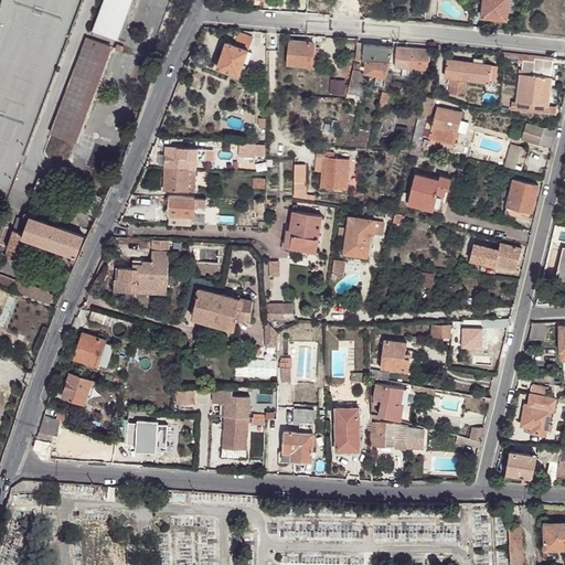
[(104,8),(126,17),(127,17),(132,0),(106,0),(103,8),(104,8)]
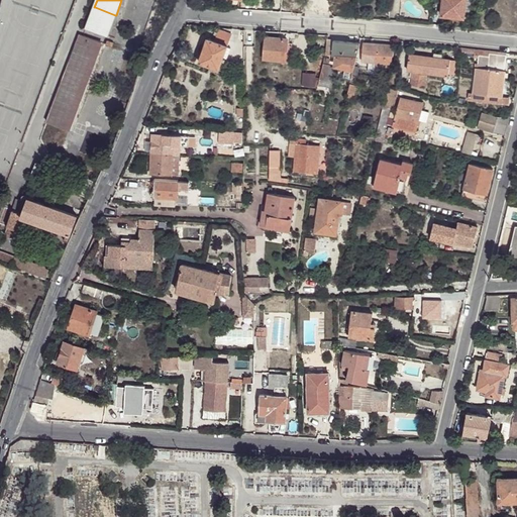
[(442,0),(441,15),(463,17),(464,11),(464,0),(442,0)]
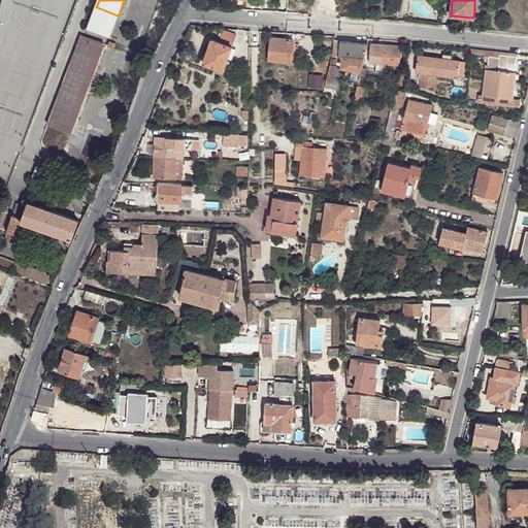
[(110,38),(118,15),(97,7),(90,24),(93,26),(94,26),(93,27),(104,32),(102,35),(110,38)]
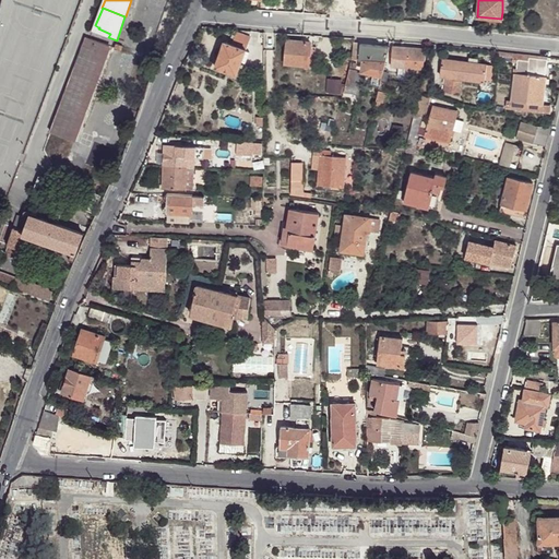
[(108,37),(110,34),(98,28),(99,27),(98,27),(95,25),(93,32),(108,37)]
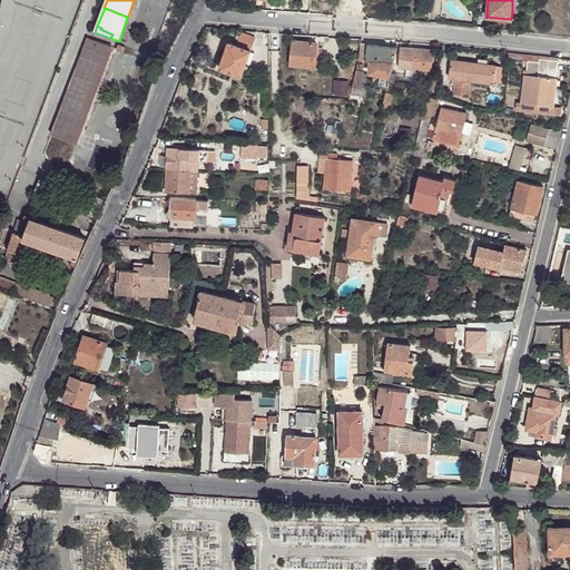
[(241,33),(236,45),(251,50),(255,38),(244,33),(241,33)]
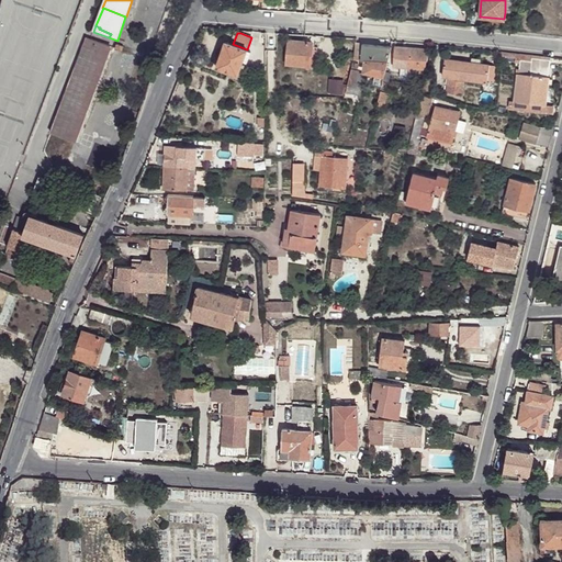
[(110,47),(87,38),(49,134),(75,144),(110,48),(110,47)]
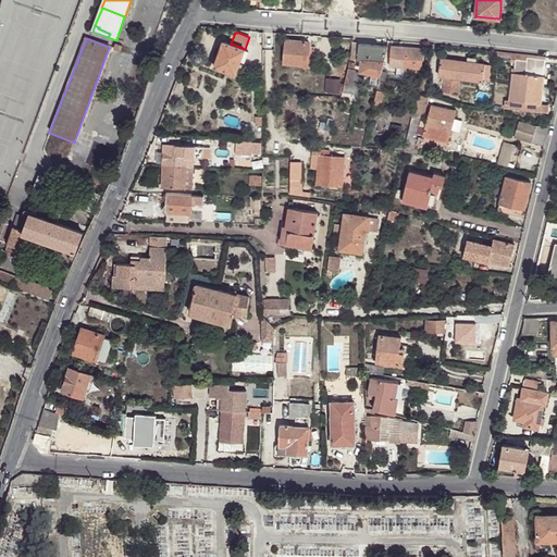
[(307,64),(309,46),(309,41),(285,39),(283,62),(304,64),(307,64)]
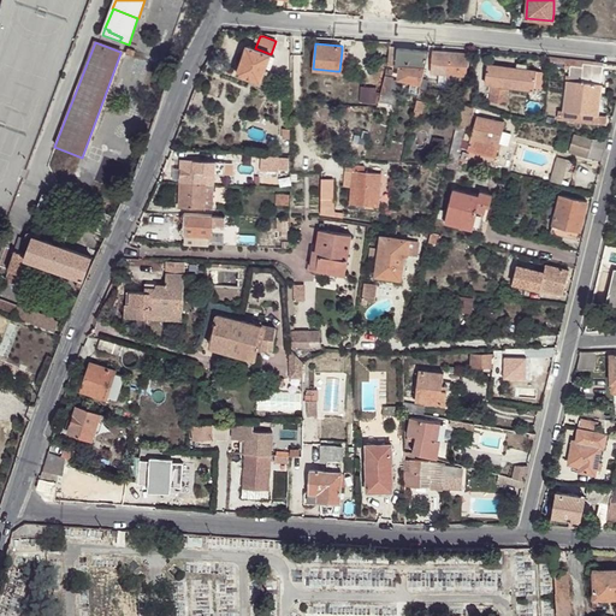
[(247,46),(237,73),(261,83),(266,67),(271,55),(271,54),(255,48),(247,46)]
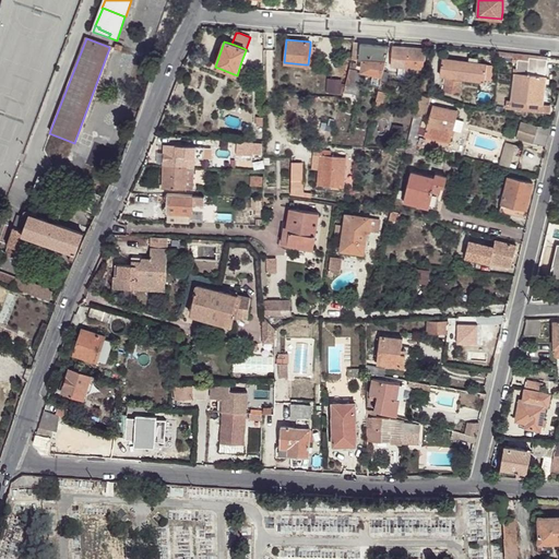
[(371,83),(380,85),(380,82),(381,78),(381,75),(389,48),(360,45),(360,57),(360,60),(366,60),(363,71),(373,74),(371,83)]
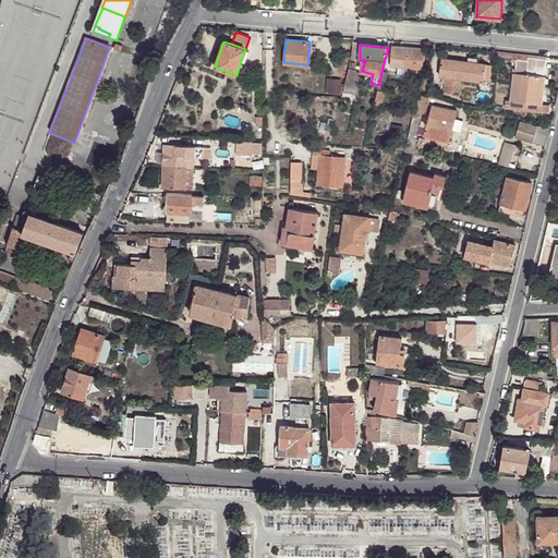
[(316,47),(310,46),(307,64),(304,64),(304,68),(313,69),(316,47)]
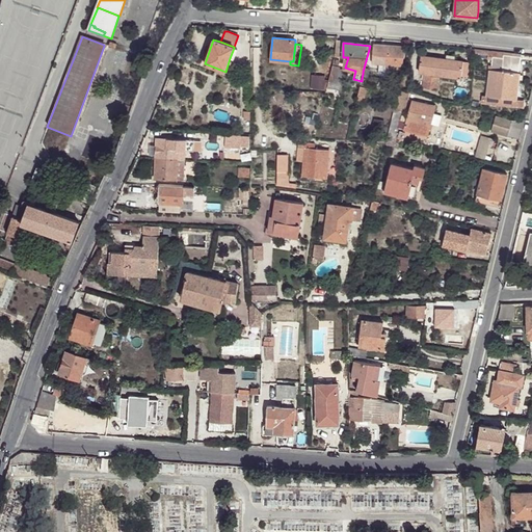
[(388,64),(395,65),(402,65),(404,48),(373,46),(372,64),(379,64),(388,65),(388,64)]
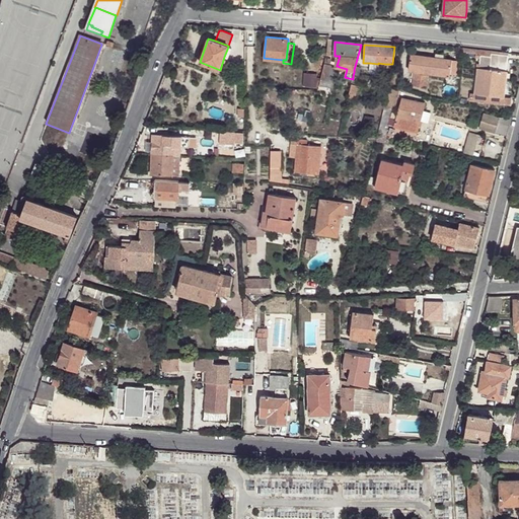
[(492,57),(480,56),(479,68),(475,94),(503,97),(508,56),(492,54),(492,57)]
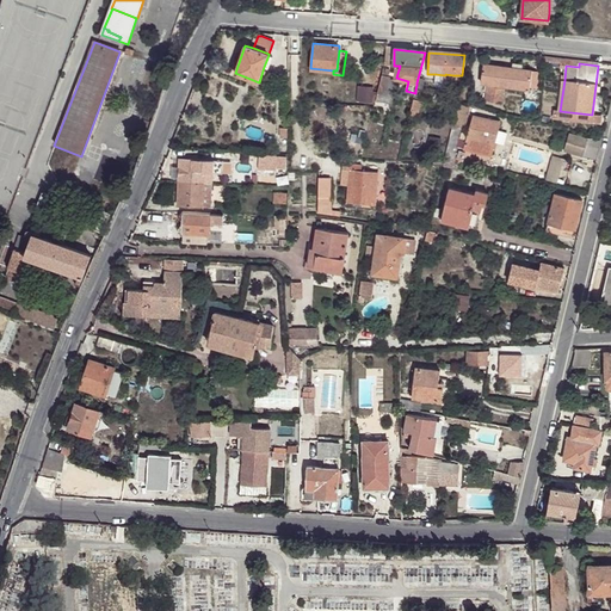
[(530,87),(532,71),(520,69),(522,66),(513,65),(512,69),(483,66),(481,84),(526,90),(525,94),(531,94),(531,90),(530,90),(530,87)]
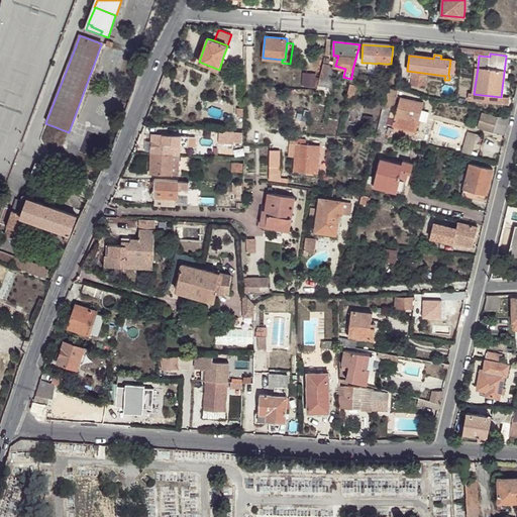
[(323,64),(318,84),(330,87),(332,78),(326,77),(329,66),(328,65),(329,59),(325,58),(323,64)]
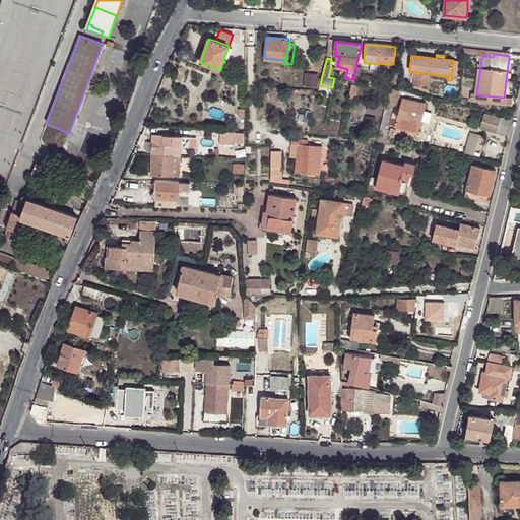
[(461,61),(453,60),(451,74),(459,75),(461,61)]
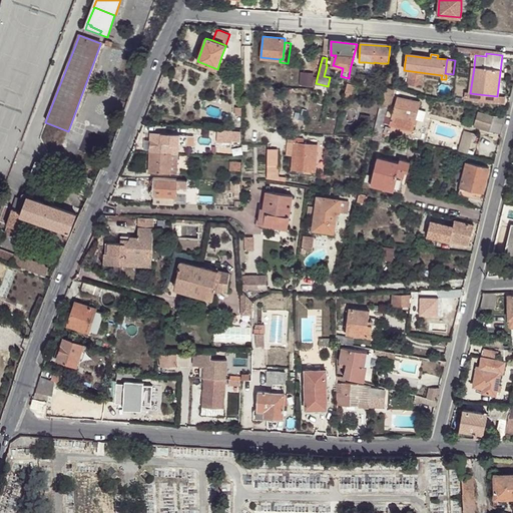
[(380,73),(381,63),(374,62),(374,63),(366,62),(365,71),(368,75),(373,75),(376,73),(380,73)]
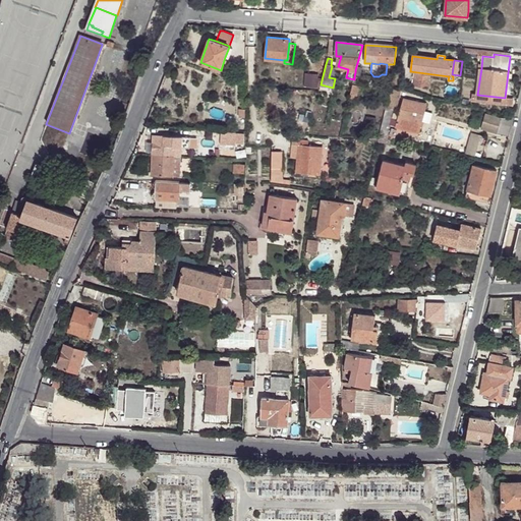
[(415,73),(413,84),(427,88),(429,76),(415,73)]
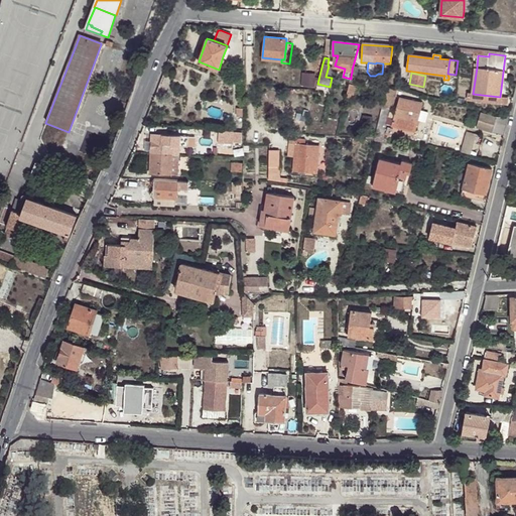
[(347,95),(345,99),(350,100),(351,96),(352,96),(355,86),(354,86),(355,83),(354,83),(350,81),(349,85),(347,95)]
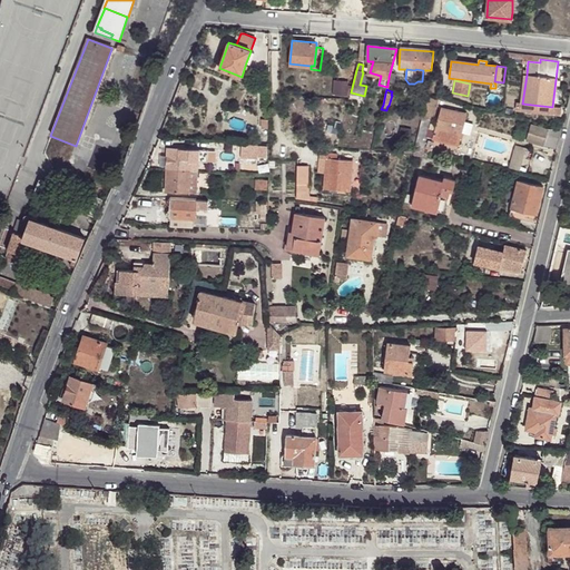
[(425,121),(429,123),(432,124),(438,98),(428,96),(422,117),(426,119),(425,121)]
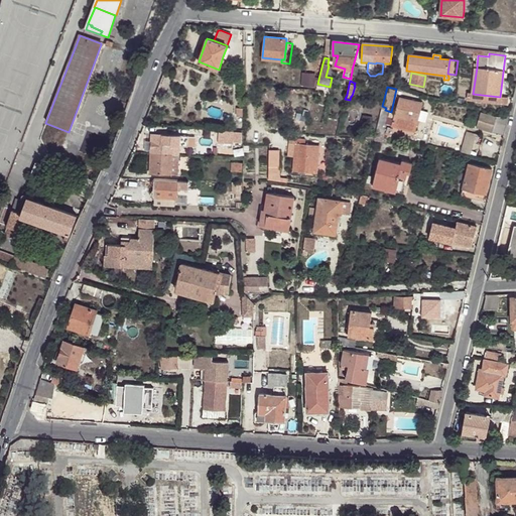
[(500,97),(473,94),(473,99),(506,104),(507,98),(500,97)]
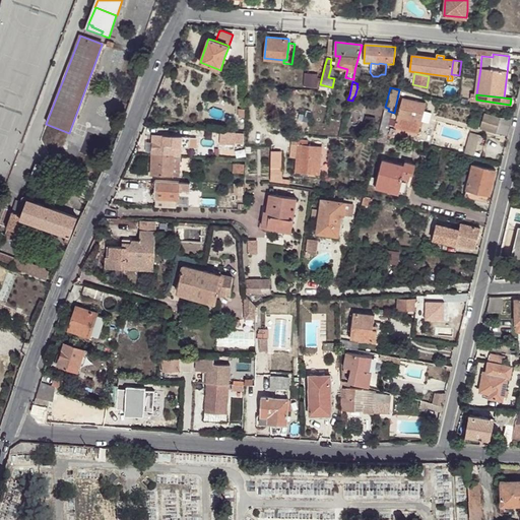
[(401,98),(394,126),(417,132),(425,104),(401,98)]
